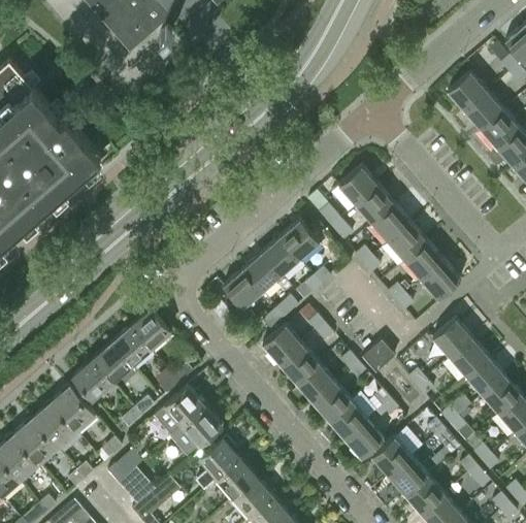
[(86,0),(131,51),(171,15),(176,22),(200,0),(86,0)]
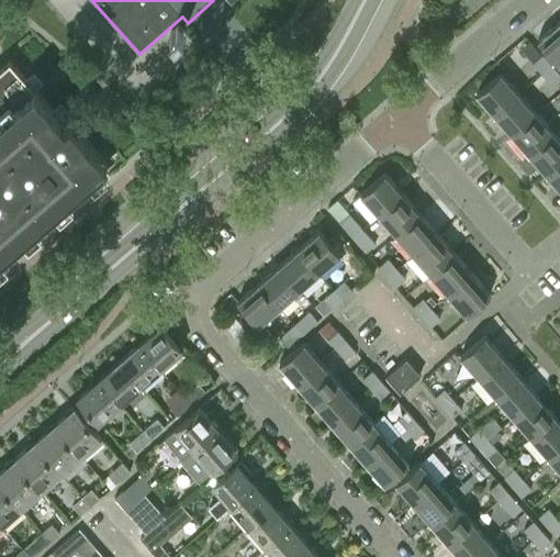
[(559,65),(559,28),(558,26),(539,43),(559,65)]
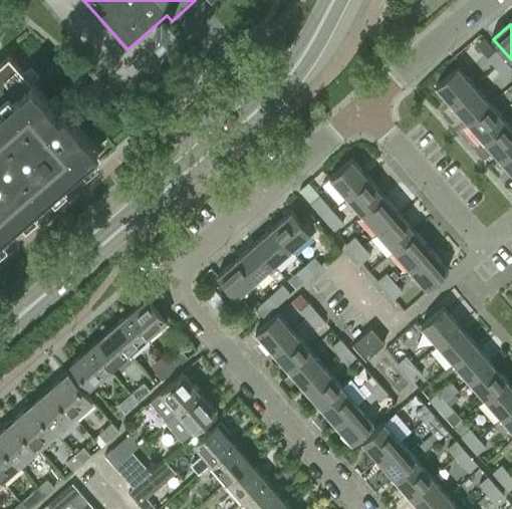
[(494,69),(504,61),(496,52),(486,60),(494,69)]
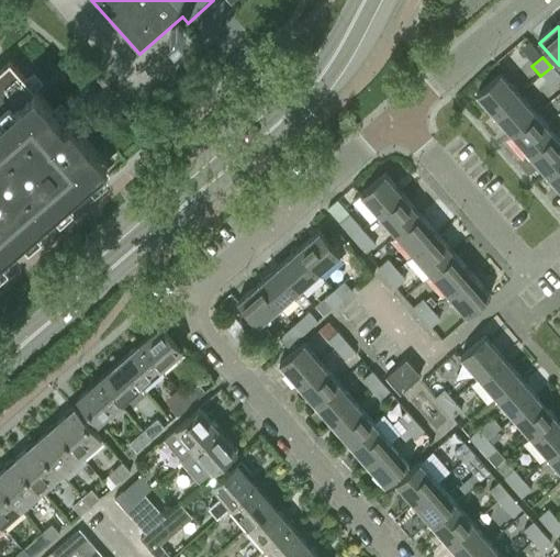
[(0,258),(38,225),(108,165),(69,122),(66,125),(11,64),(0,73),(0,258)]
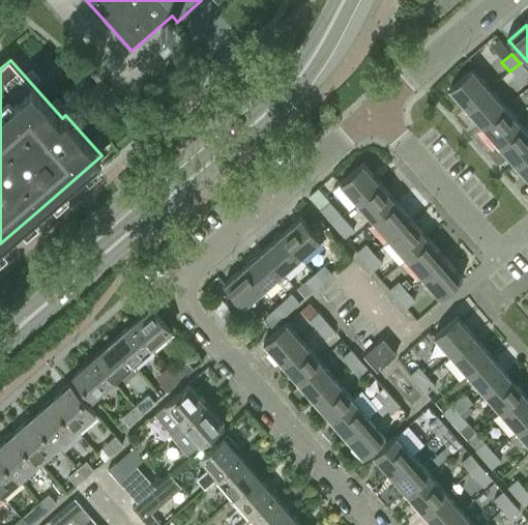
[(471,61),(464,67),(469,73),(471,71),(471,73),(476,68),(471,61)]
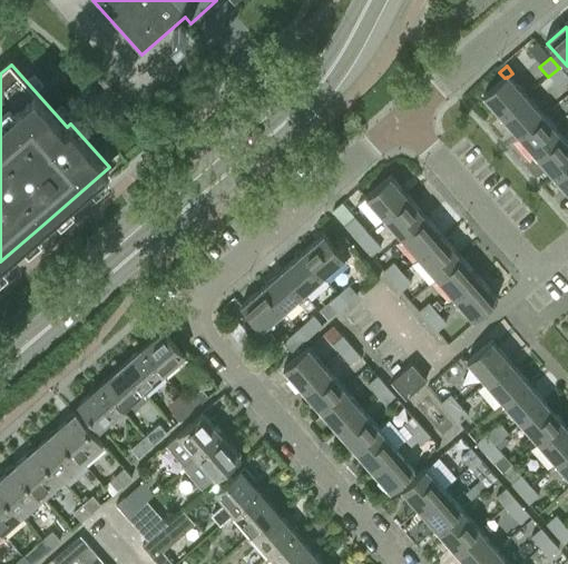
[(557,87),(567,79),(567,77),(559,68),(548,77),(557,87)]
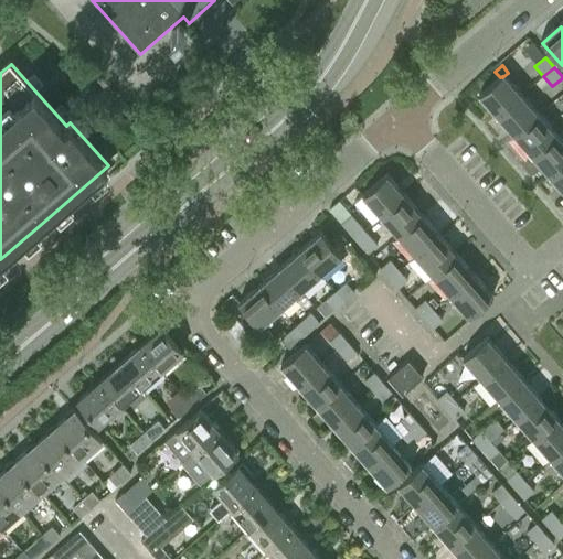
[(496,117),(519,96),(502,77),(502,76),(500,77),(478,97),(496,117)]
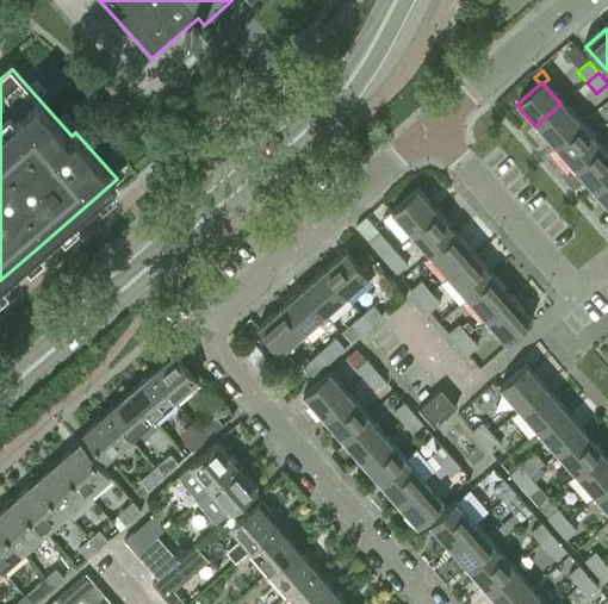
[(554,148),(579,126),(560,104),(535,126),(554,148)]
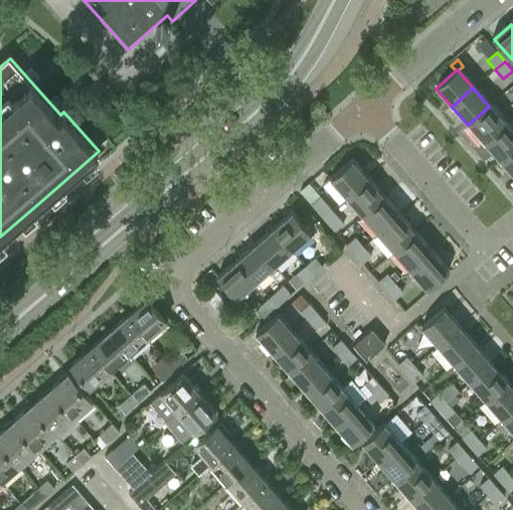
[(484,144),(505,125),(489,107),(468,125),(484,144)]
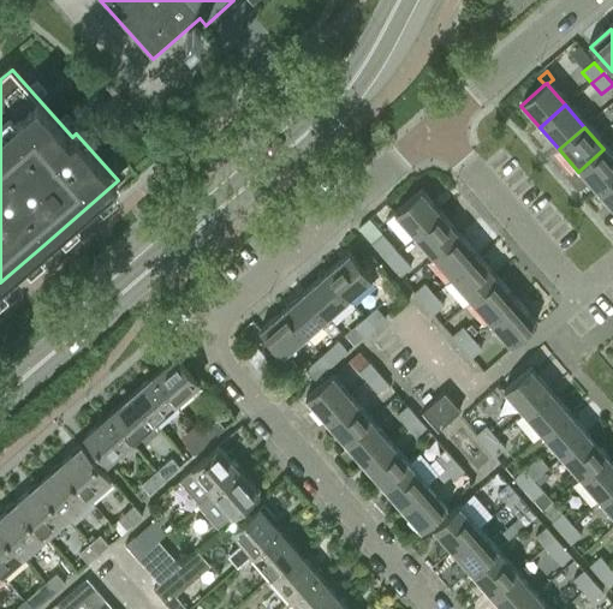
[(597,193),(612,179),(612,160),(603,149),(578,172),(597,193)]
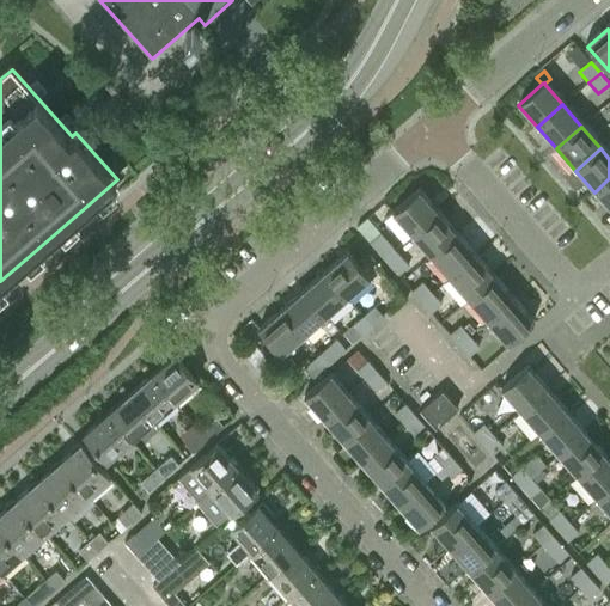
[(609,178),(595,193),(609,210),(609,178)]
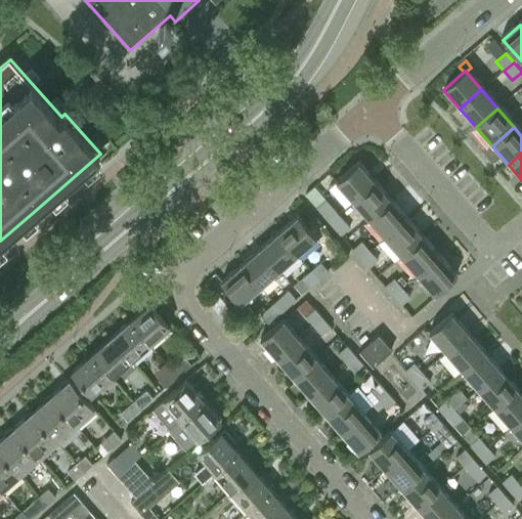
[(352,203),(375,183),(358,165),(336,183),(352,203)]
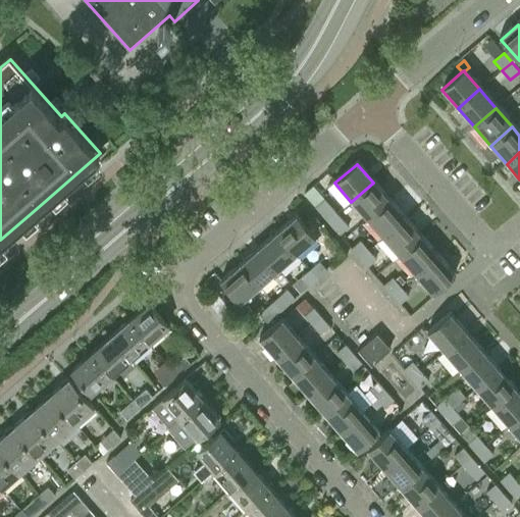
[(367,220),(390,201),(373,183),(351,202),(367,220)]
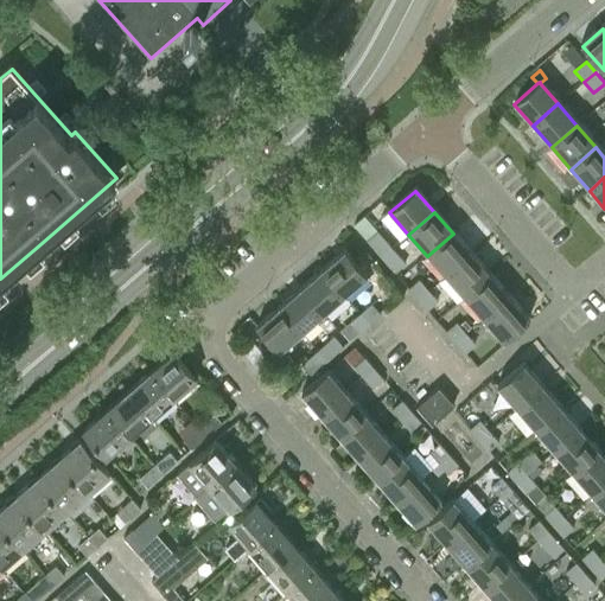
[(380,260),(390,250),(376,234),(365,243),(380,260)]
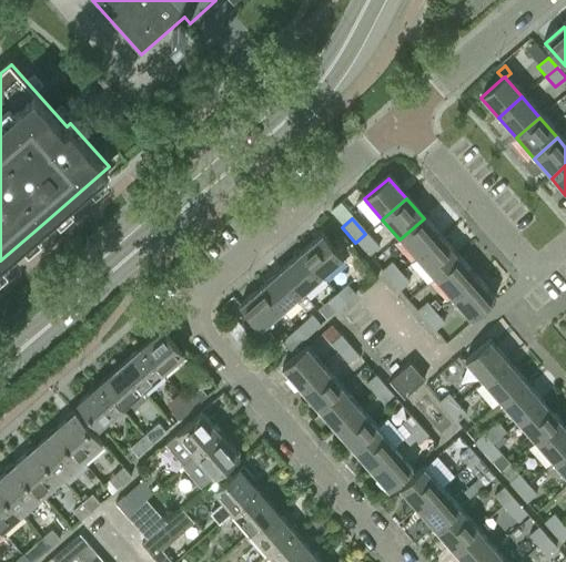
[(417,259),(441,239),(424,218),(400,239),(417,259)]
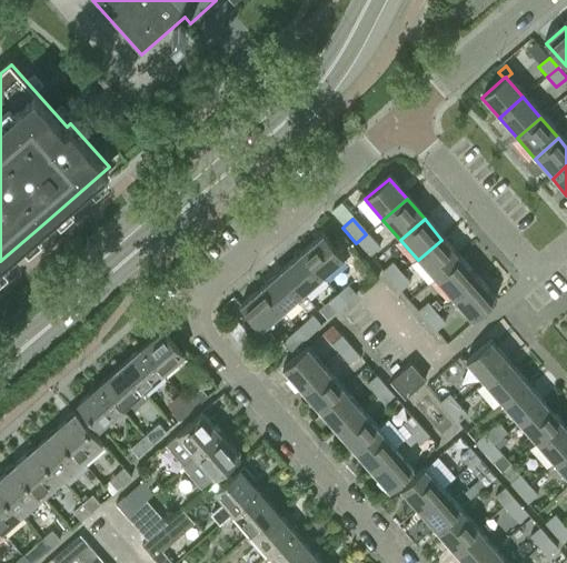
[(369,258),(379,250),(366,234),(356,243),(369,258)]
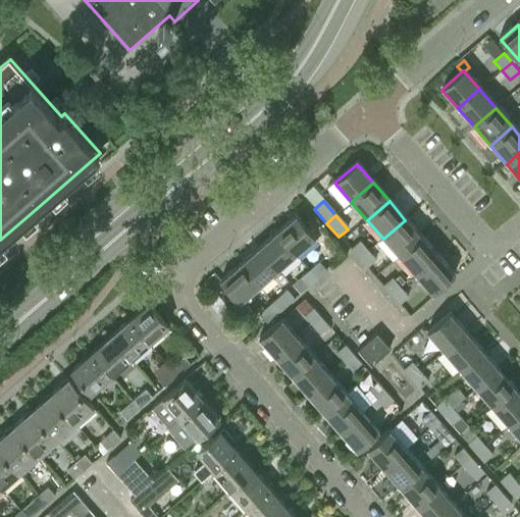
[(296,255),(315,239),(296,216),(276,233),(296,255)]
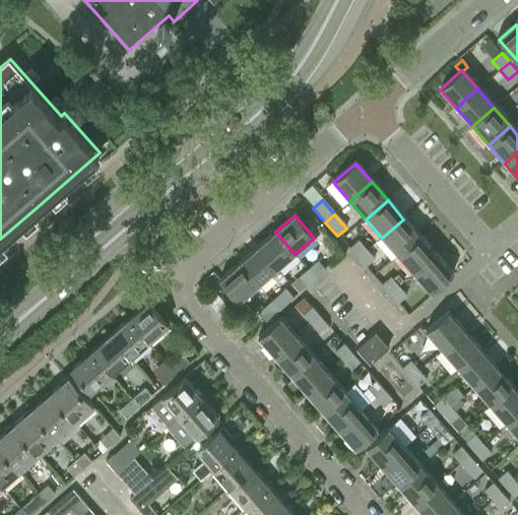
[(398,256),(419,238),(403,219),(382,238),(398,256)]
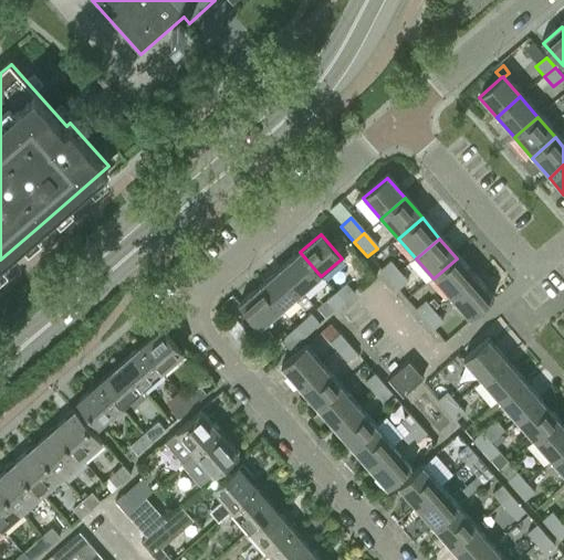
[(301,294),(321,276),(300,252),(280,270),(301,294)]
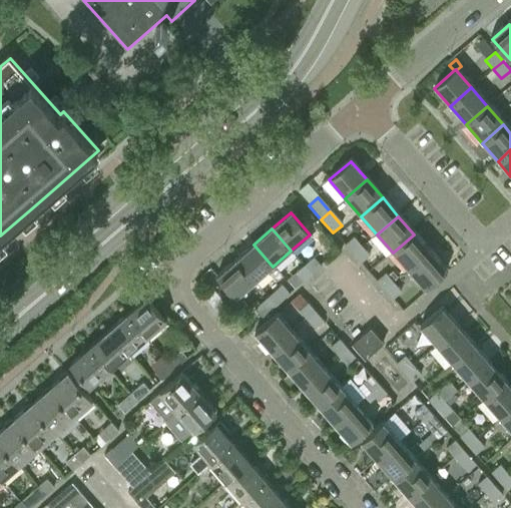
[(409,272),(430,252),(414,234),(393,252),(409,272)]
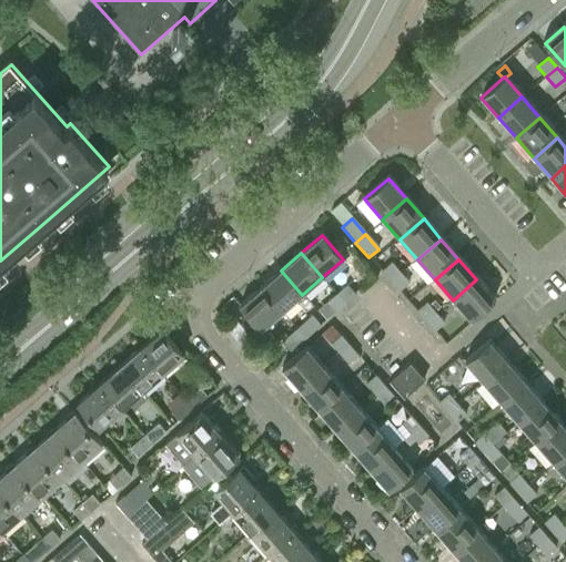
[(391,283),(401,274),(391,264),(381,273),(391,283)]
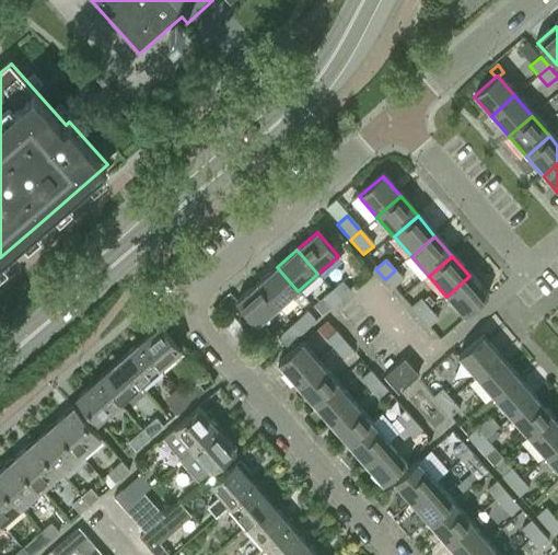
[(278,309),(298,291),(277,267),(257,285),(278,309)]
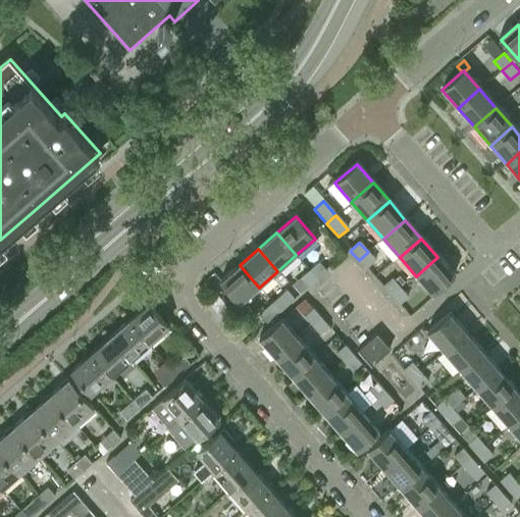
[(366,269),(375,261),(368,252),(359,260),(366,269)]
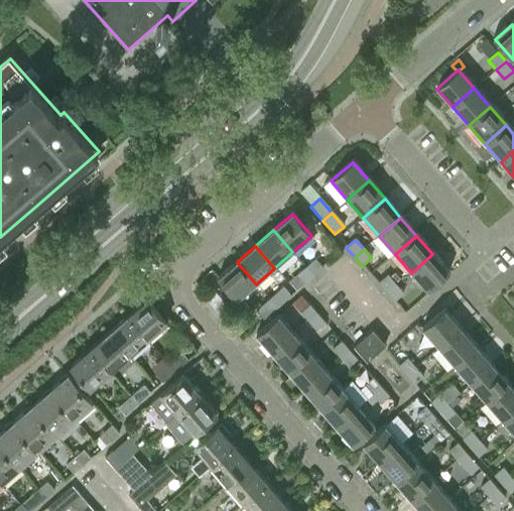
[(427,291),(448,273),(432,254),(411,273),(427,291)]
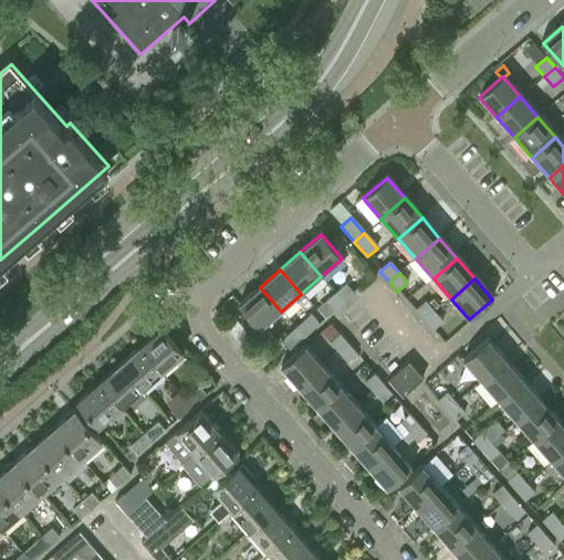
[(260,329),(281,312),(260,287),(239,305),(260,329)]
